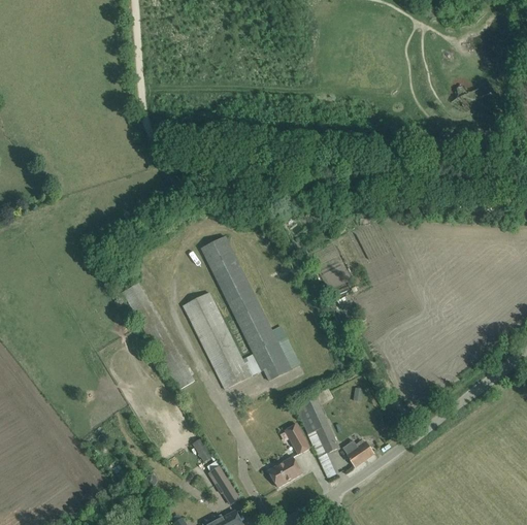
[(291,368),(225,234),(200,247),(253,354),(241,359),(208,292),(180,305),(222,390),(250,376),(261,370),(266,381),(291,368)]
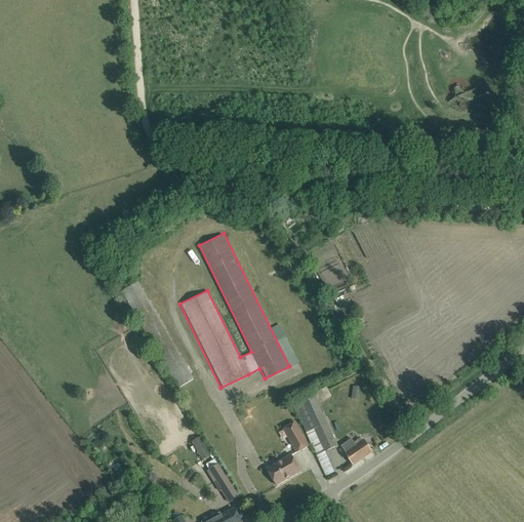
[(121,288),(129,305),(145,330),(177,387),(193,376),(175,346),(156,312),(137,279),(121,288)]
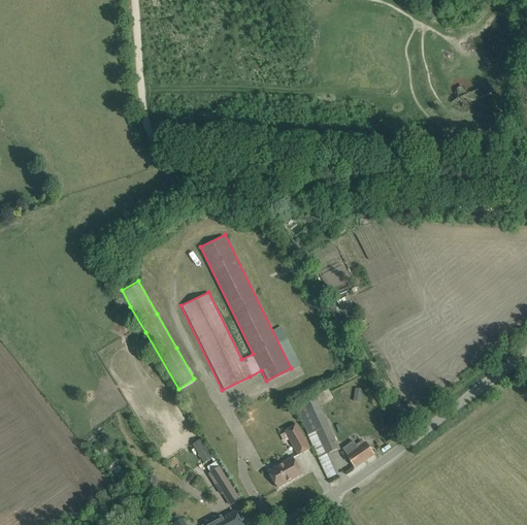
[(354,398),(362,398),(362,386),(355,385),(354,398)]
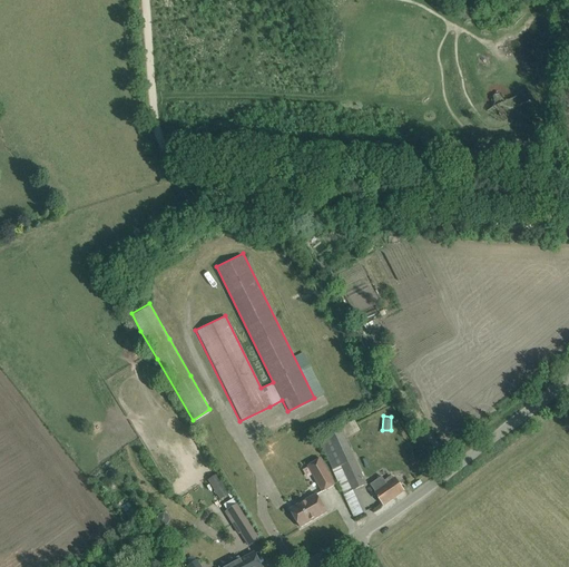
[(337,427),(319,436),(321,439),(320,440),(324,450),(331,467),(343,491),(354,487),(365,481),(361,471),(353,457),(344,436),(340,426),(337,427)]
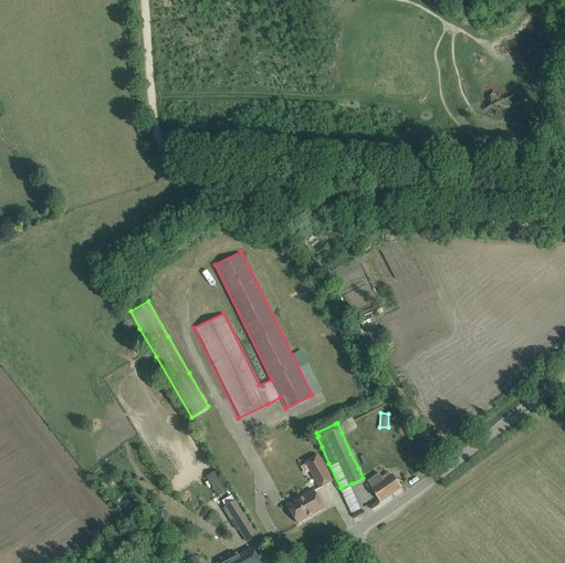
[(305,460),(307,465),(320,486),(332,478),(317,452),(305,460)]
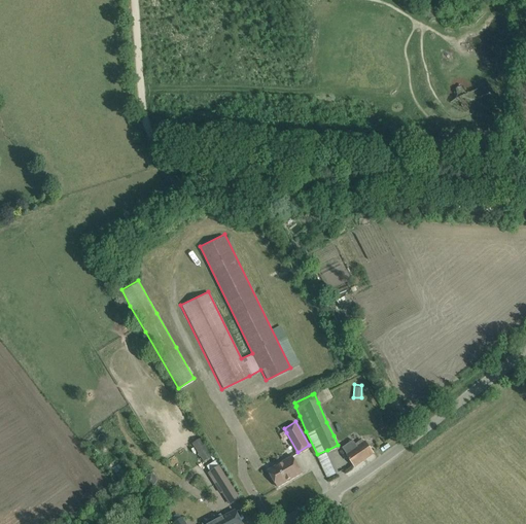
[(203,460),(213,454),(202,435),(191,442),(203,460)]
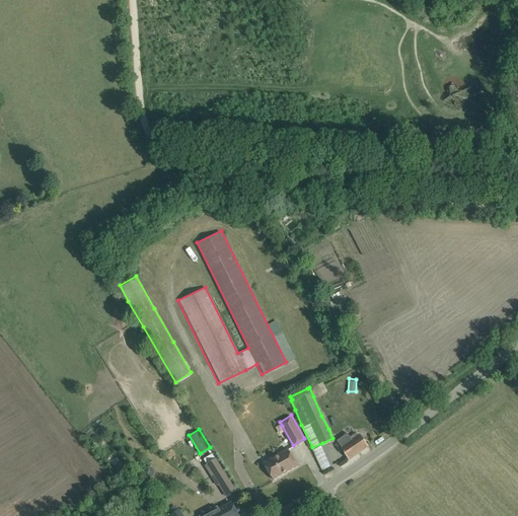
[(347,431),(337,438),(342,445),(341,446),(342,448),(348,456),(367,443),(364,439),(361,435),(360,433),(358,434),(354,438),(353,437),(352,438),(350,435),(347,431)]
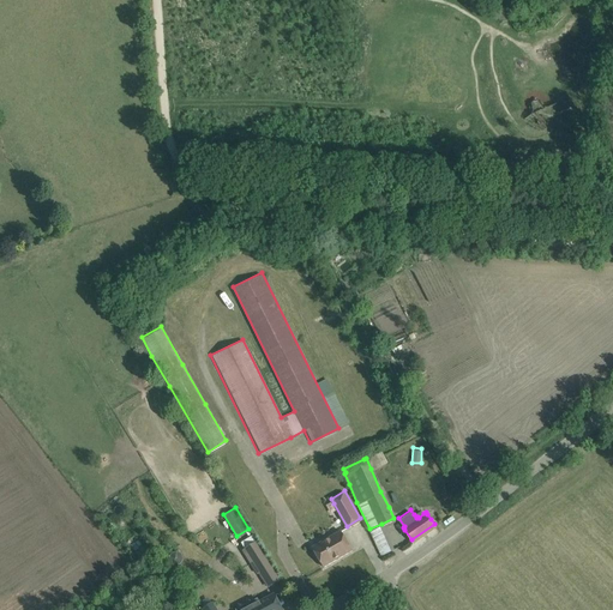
[(352,548),(340,529),(312,545),(323,565),(352,548)]
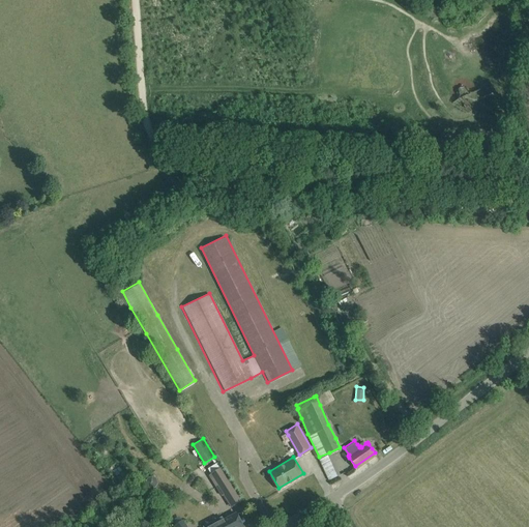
[(221,466),(210,472),(231,505),(241,499),(221,466)]
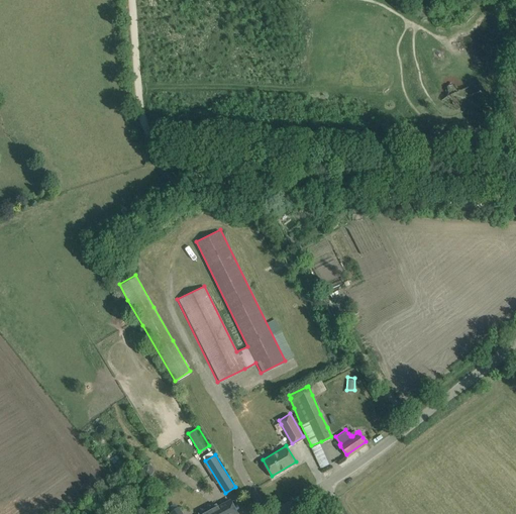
[(143,464),(141,468),(142,473),(146,475),(151,474),(153,470),(152,465),(148,463),(143,464)]
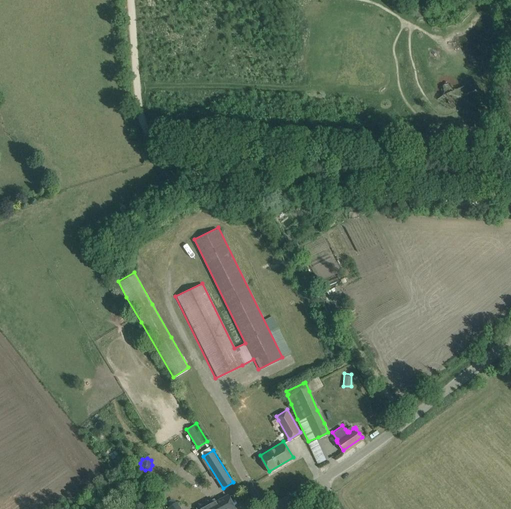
[(197,504),(213,497),(209,488),(193,495),(197,504)]
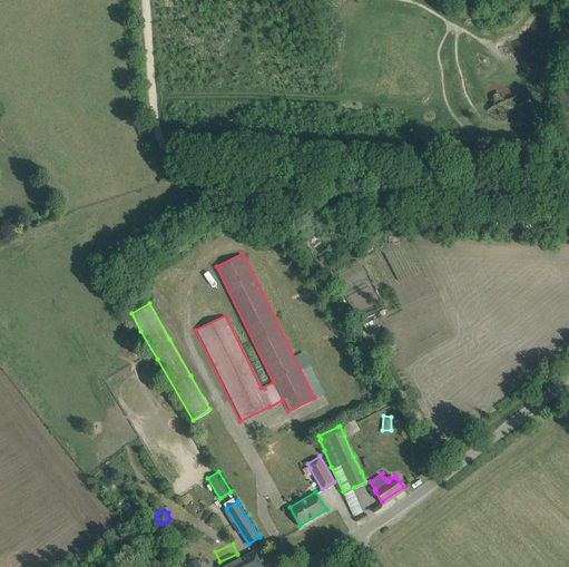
[(257,566),(262,565),(254,550),(239,558),(237,554),(218,564),(219,566),(257,566)]
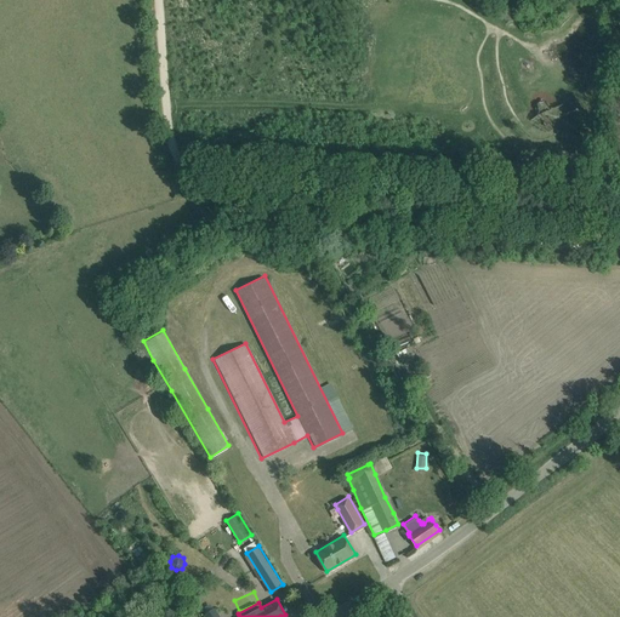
[(220,616),(214,606),(204,612),(206,616),(220,616)]
